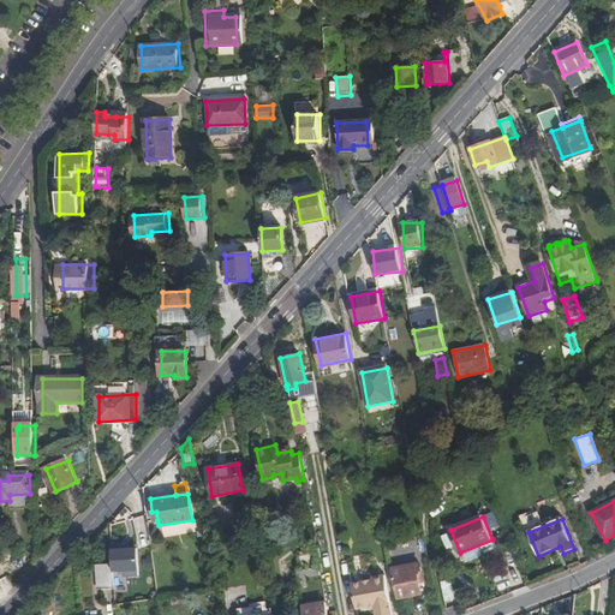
[(507,539),(513,555),(521,553),(514,536),(507,539)]
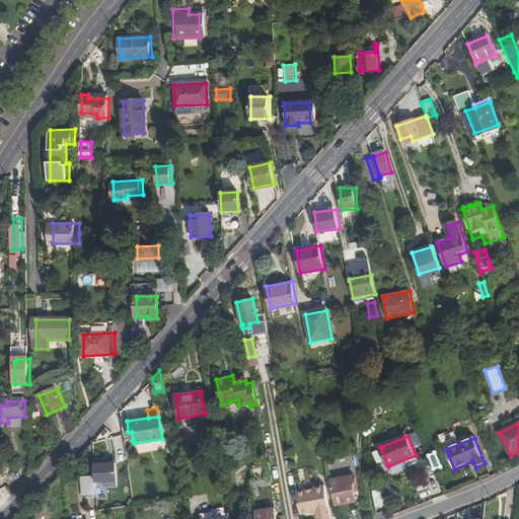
[(119,462),(96,462),(95,485),(119,485),(119,462)]
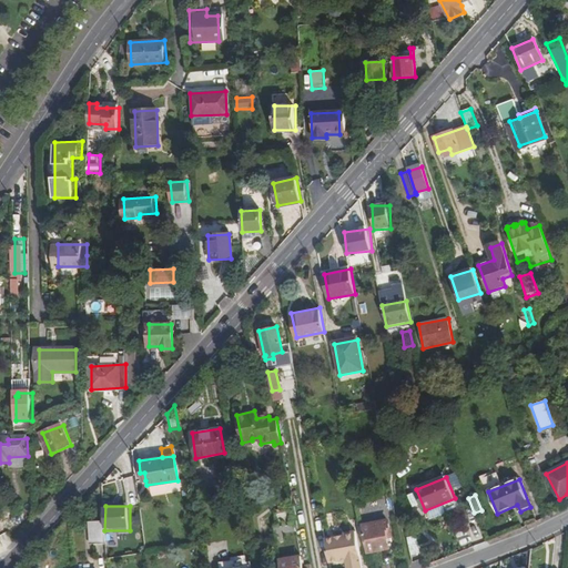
[(90,545),(105,545),(103,511),(88,511),(90,545)]
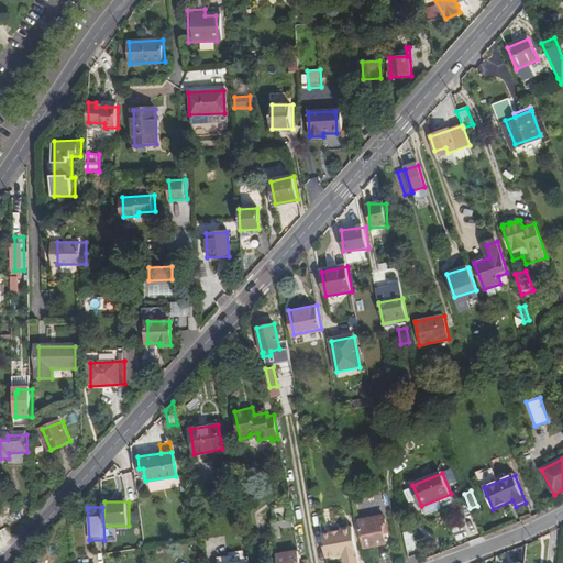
[(275,519),(289,517),(287,508),(274,510),(275,519)]
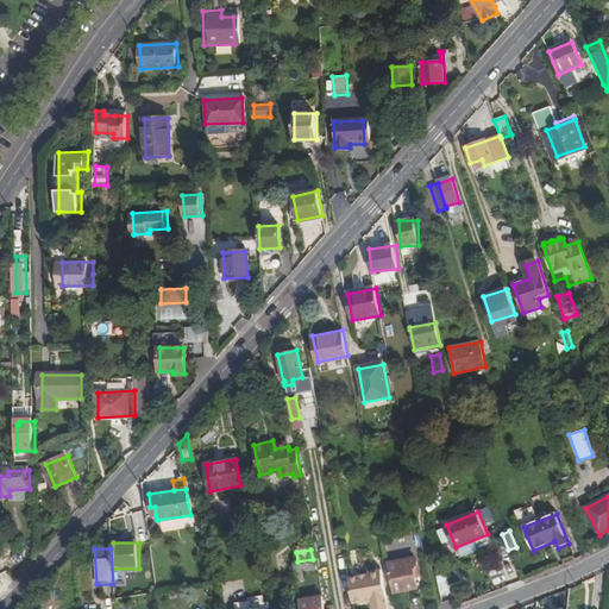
[(388,564),(394,592),(416,588),(414,573),(418,572),(415,558),(388,564)]
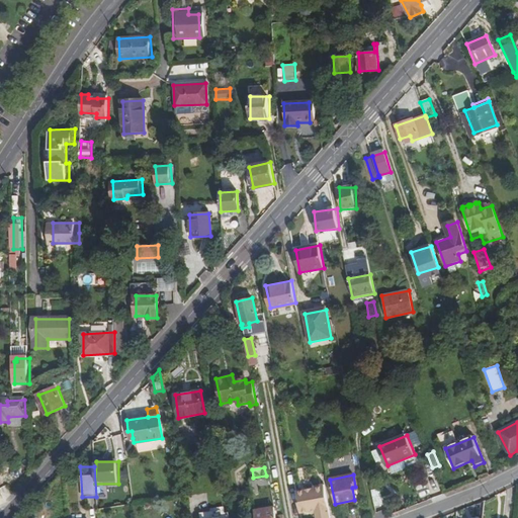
[(330,517),(324,484),(316,486),(314,489),(296,493),(300,513),(319,510),(320,513),(316,513),(317,517),(330,517)]
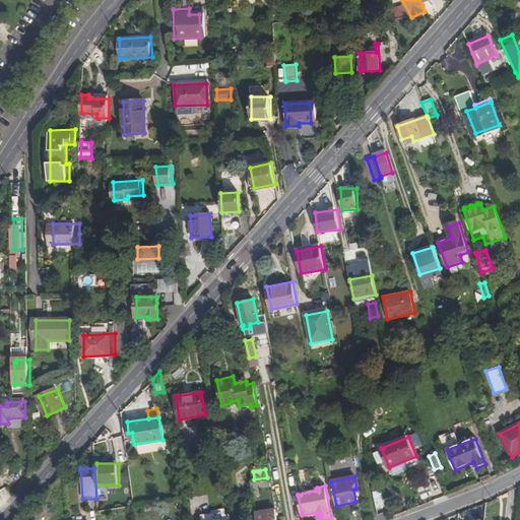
[(383,491),(374,491),(376,509),(385,508),(383,491)]
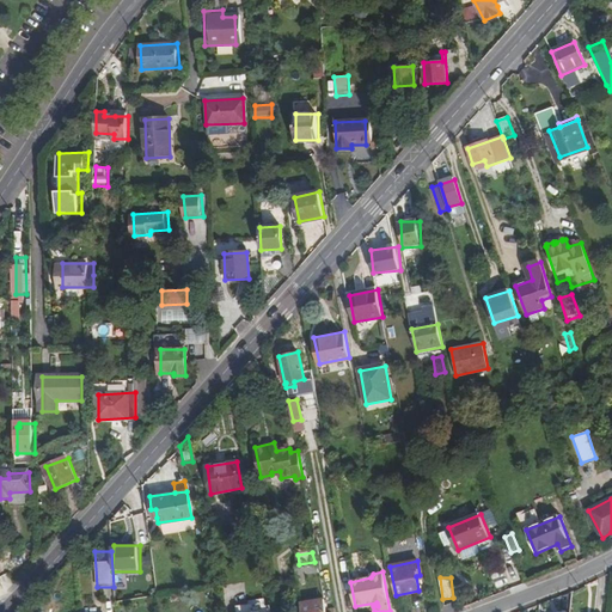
[(326,611),(324,598),(301,603),(303,611),(326,611)]
